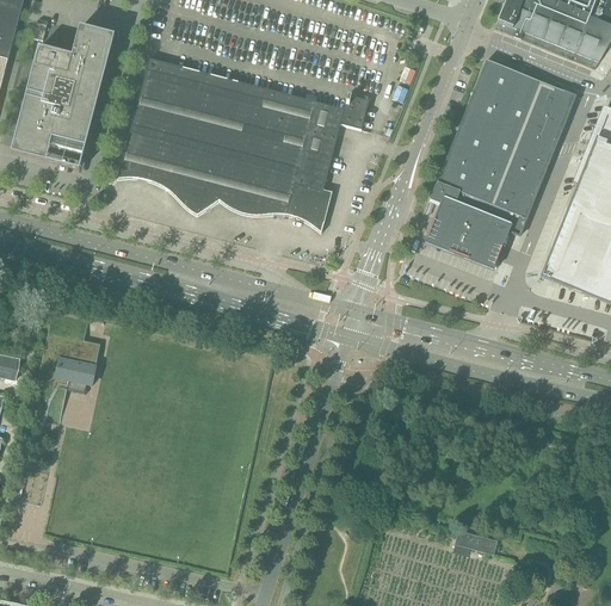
[(0,0),(0,87),(23,0),(0,0)]
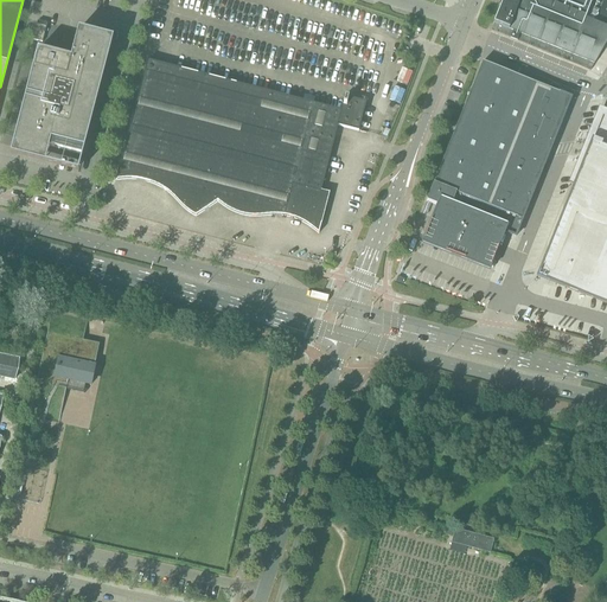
[(502,0),(491,27),(569,58),(590,66),(606,37),(606,0),(502,0)]
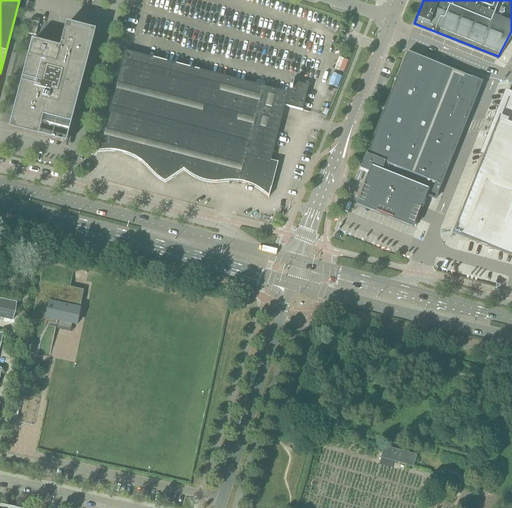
[(36,32),(40,16),(30,13),(26,29),(36,32)]
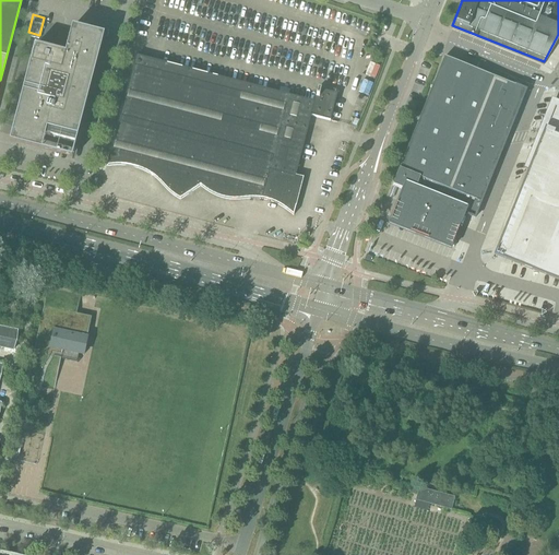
[(63,49),(35,42),(10,139),(42,146),(46,131),(76,139),(103,39),(69,30),(63,49)]
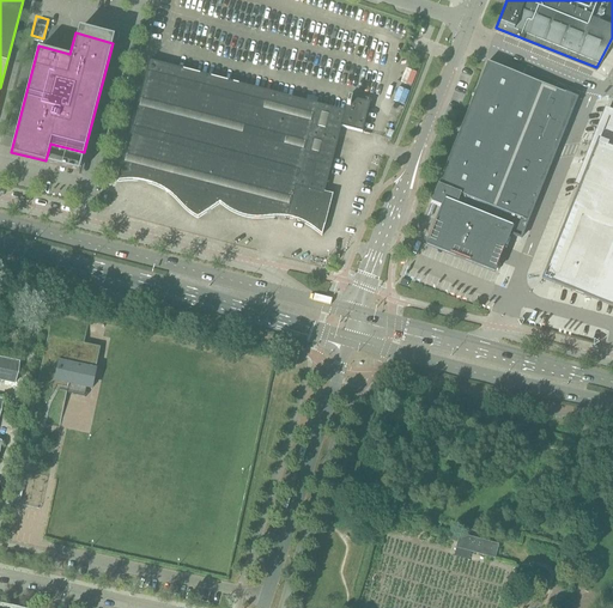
[(322,231),(323,225),(332,193),(329,193),(323,189),(341,122),(363,128),(370,99),(349,93),(345,108),(150,56),(117,177),(119,177),(121,177),(127,176),(133,176),(138,177),(144,177),(149,178),(153,181),(158,182),(163,184),(171,190),(176,196),(180,199),(182,202),(186,206),(189,208),(194,212),(196,213),(198,214),(220,199),(222,201),(226,204),(231,207),(234,208),(237,210),(241,212),(246,213),(250,213),(253,214),(256,214),(261,214),(266,213),(273,213),(279,213),(284,213),(287,213),(292,214),(297,216),(305,219),(309,222),(314,225),(322,231)]
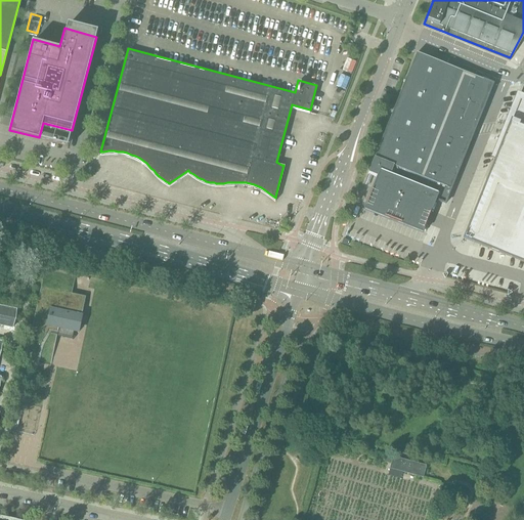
[(416,50),(375,155),(368,170),(378,174),(373,187),(364,207),(423,229),(431,209),(436,197),(445,200),(450,185),(451,185),(492,80),(416,50)]
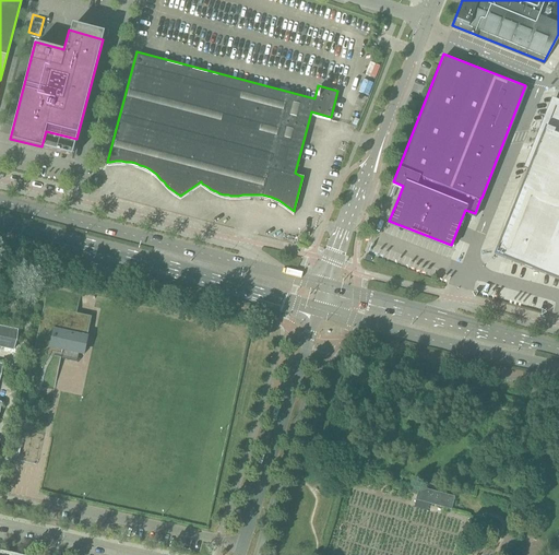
[(503,229),(494,252),(526,264),(558,278),(558,103),(555,102),(532,161),(531,161),(519,192),(503,229)]
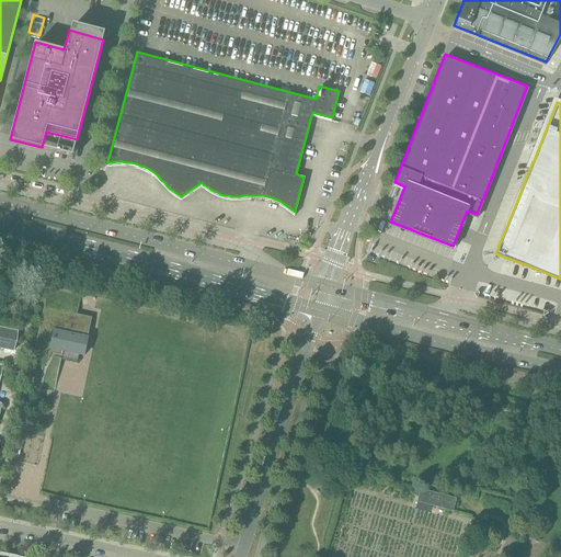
[(83,352),(92,314),(44,304),(35,344),(27,381),(55,386),(61,356),(78,360),(80,351),(83,352)]
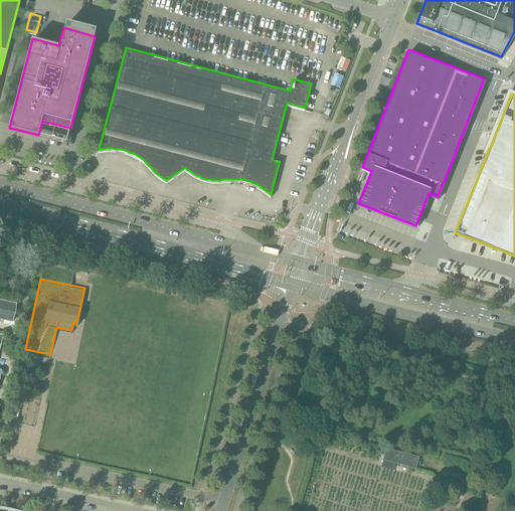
[(0,333),(0,315),(13,318),(16,302),(0,298),(0,372),(1,368),(0,367),(0,343),(2,334),(0,333)]
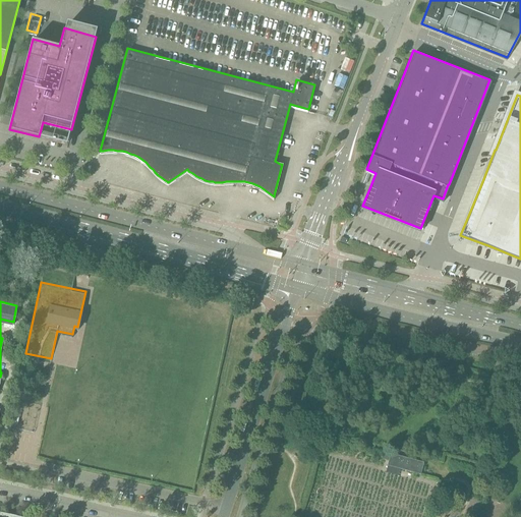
[(388,462),(421,471),(424,459),(391,450),(391,451),(389,457),(388,462)]
